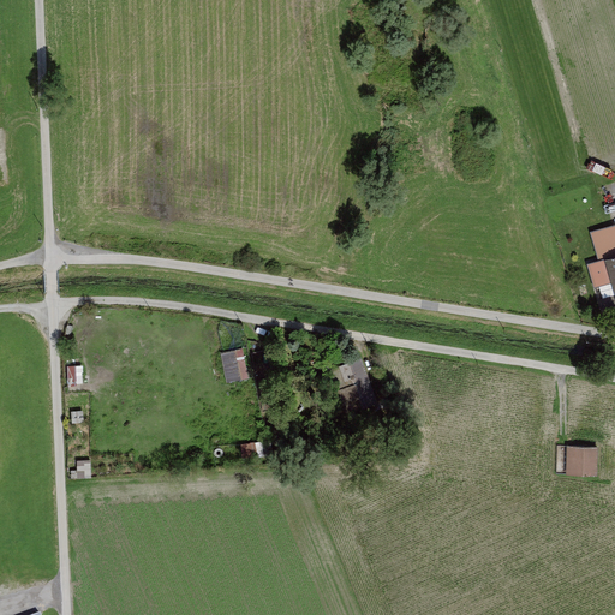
[(614,222),(590,231),(597,258),(614,252),(614,222)]
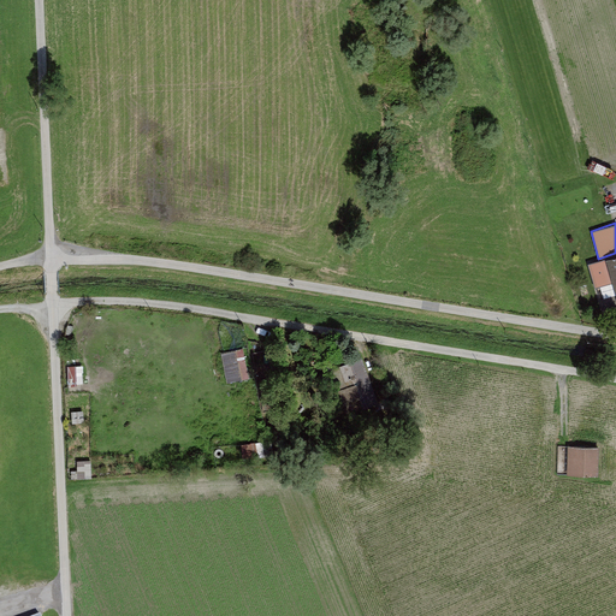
[(615,253),(598,259),(587,262),(594,286),(611,282),(615,295),(615,253)]
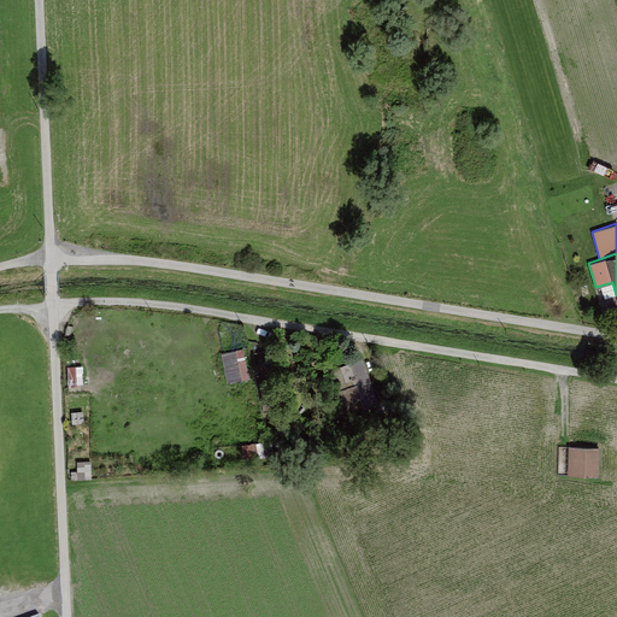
[(245,347),(223,352),(229,382),(252,377),(245,347)]
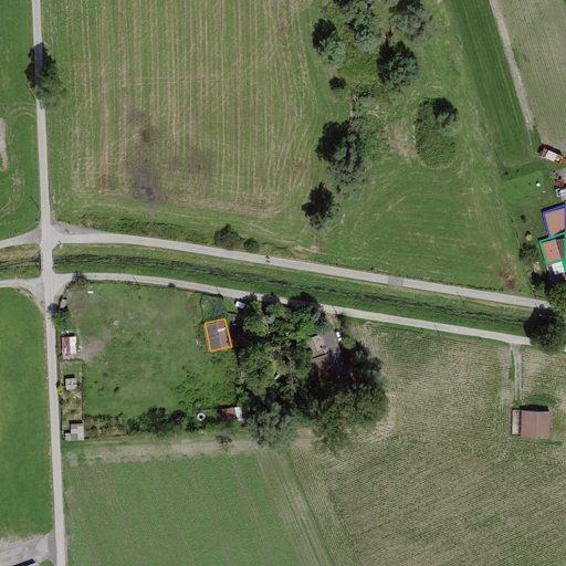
[(333,329),(303,338),(316,378),(346,369),(333,329)]
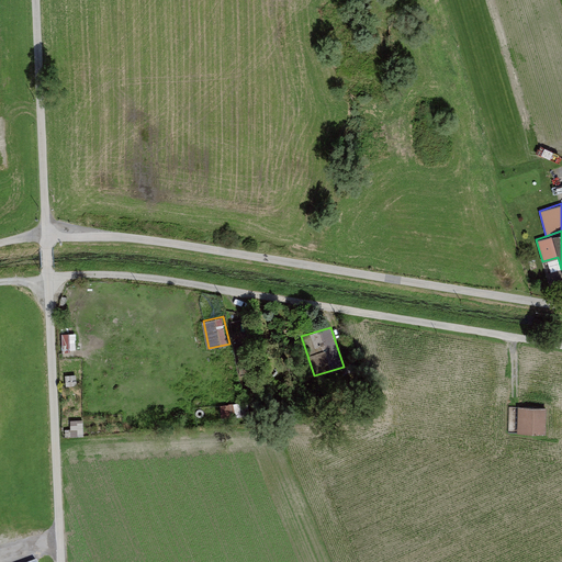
[(63,350),(77,350),(77,333),(64,332),(63,350)]
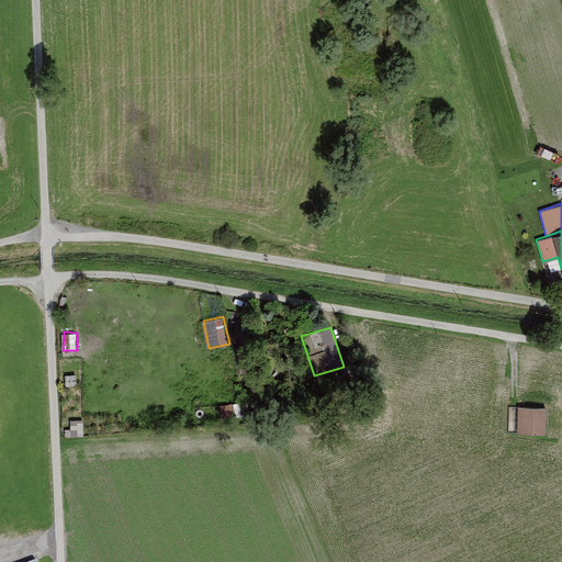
[(224,406),(225,416),(239,414),(237,404),(224,406)]
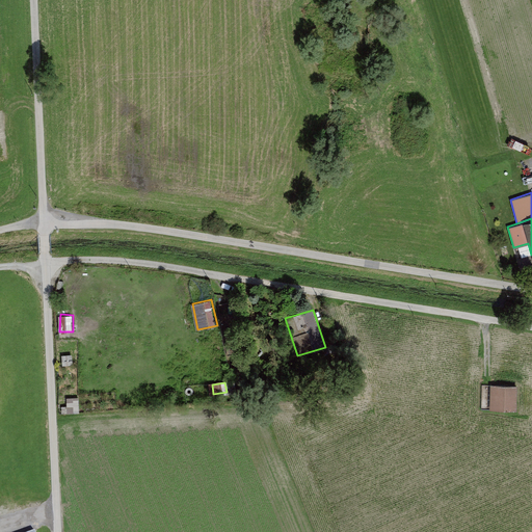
[(517,387),(482,384),(481,407),(516,409),(517,387)]
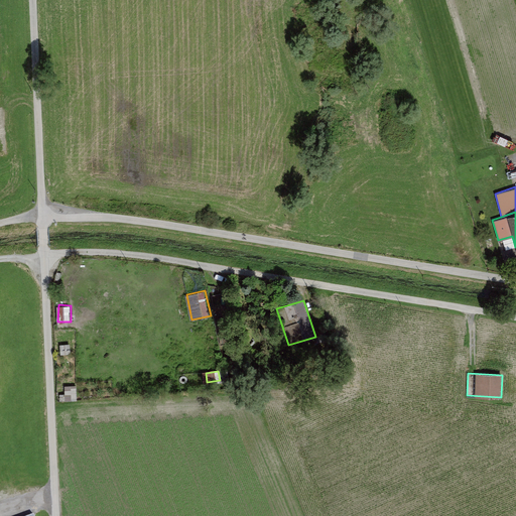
[(77,400),(78,385),(66,385),(66,400),(77,400)]
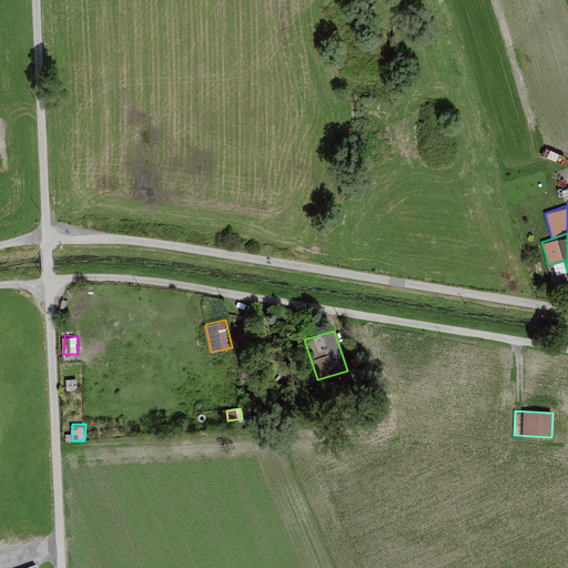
All buildings are outlined.
